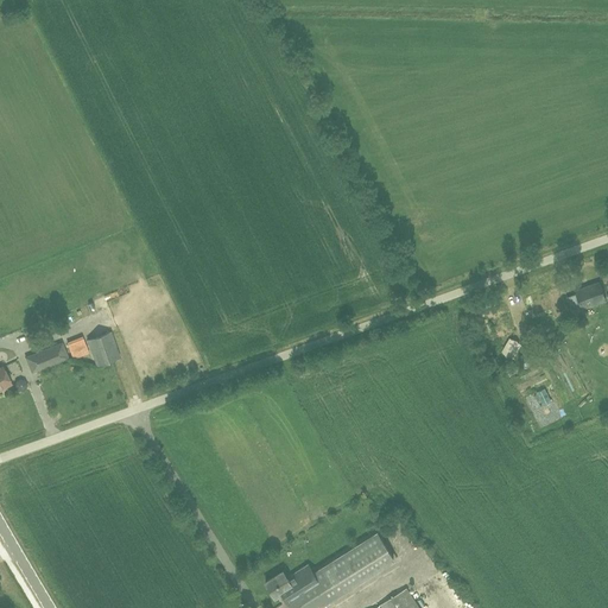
[(574,312),(606,301),(600,283),(576,292),(577,296),(569,299),(563,284),(524,298),(533,323),(564,311),(564,310),(571,308),(574,312)]
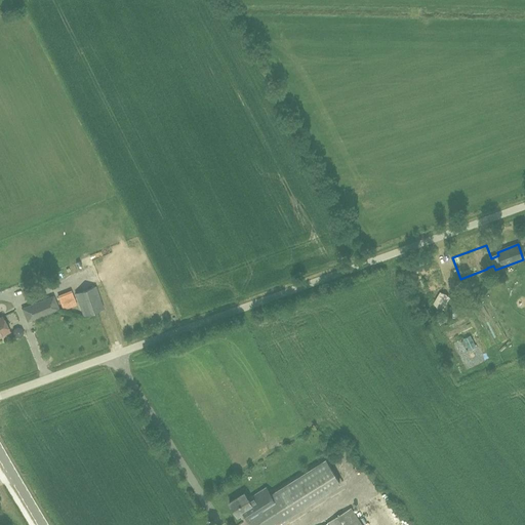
[(422,270),(429,290),(438,287),(432,267),(422,270)]
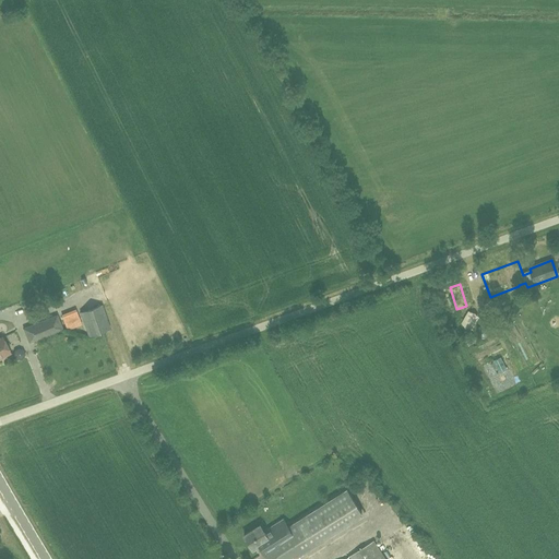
[(90,336),(110,329),(102,306),(81,313),(90,336)]
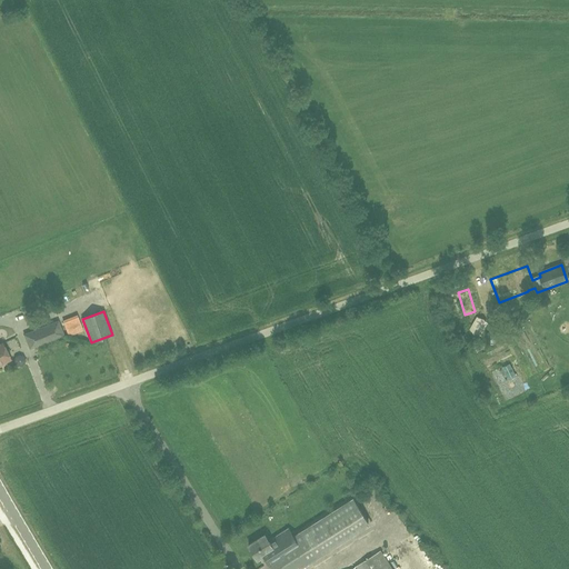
[(77,316),(62,321),(67,332),(81,326),(77,316)]
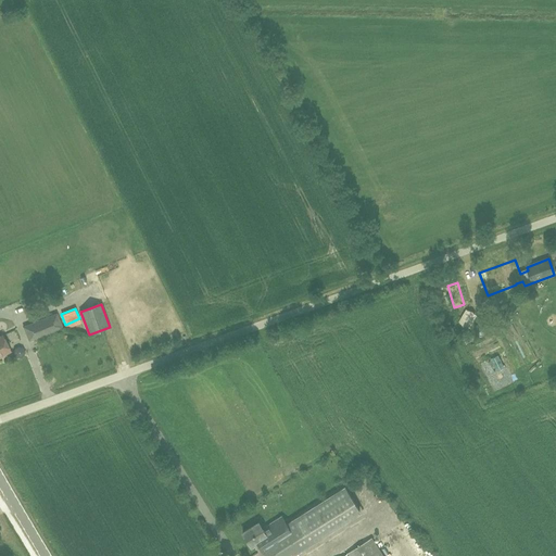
[(57,314),(24,327),(29,340),(61,327),(57,314)]
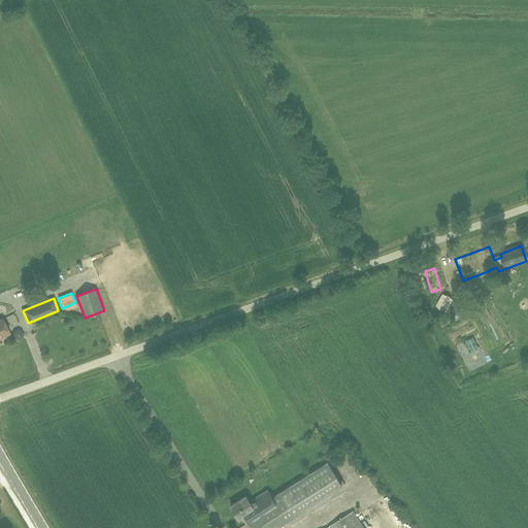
[(515,325),(521,320),(502,299),(497,304),(515,325)]
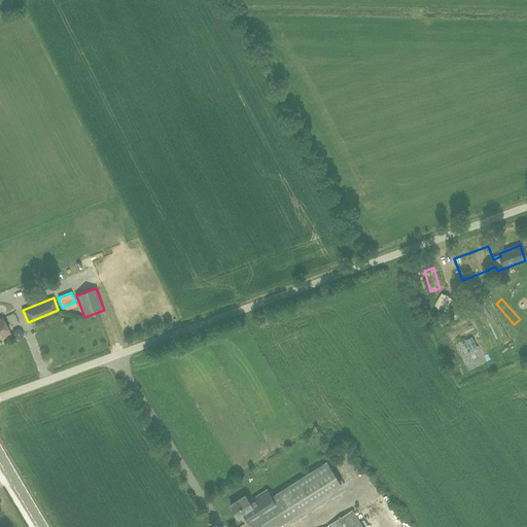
[(2,318),(0,319),(0,338),(9,332),(2,318)]
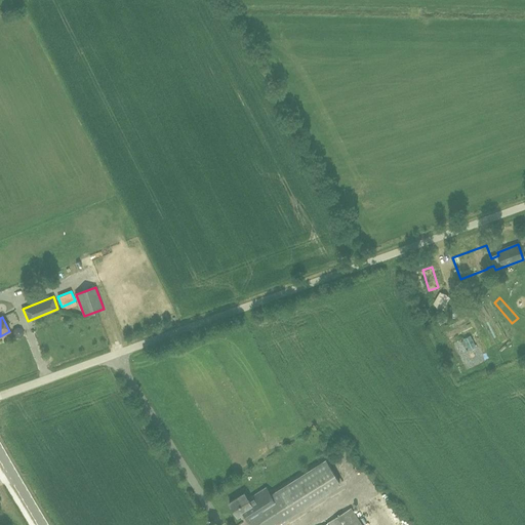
[(254,524),(270,524),(291,513),(339,482),(326,460),(266,497),(261,490),(248,498),(244,492),(229,502),(237,516),(243,512),(249,522),(252,520),(254,524)]
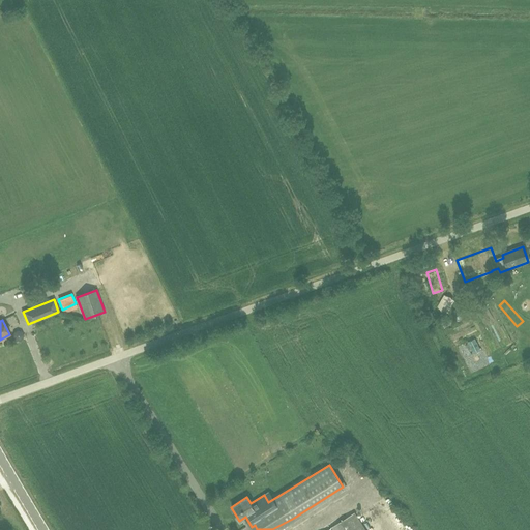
[(364,529),(354,513),(331,528),(331,529),(329,529),(364,529)]
